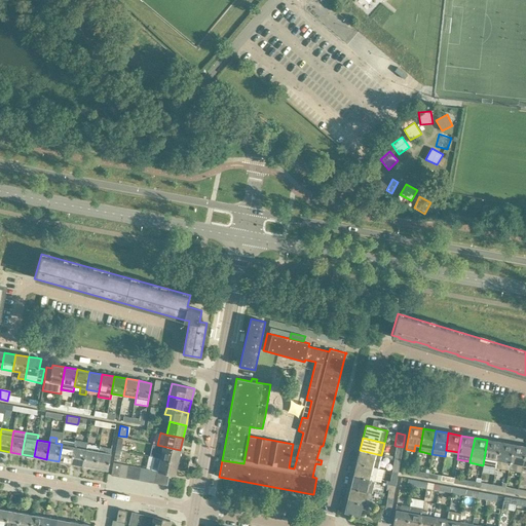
[(71,463),(74,447),(73,447),(74,442),(63,440),(62,444),(59,461),(71,463)]
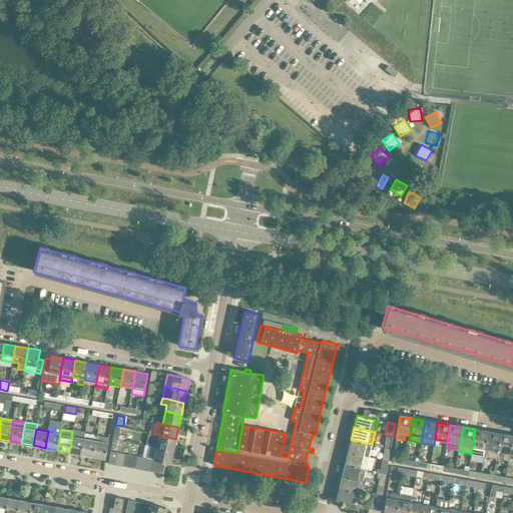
[(483,456),(484,454),(487,431),(475,429),(471,454),(483,456)]
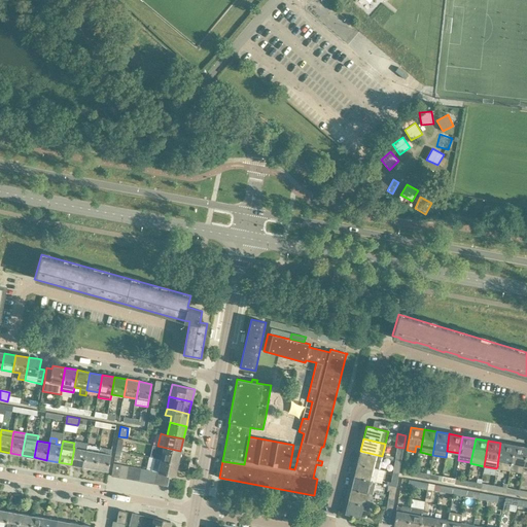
[(75,442),(74,443),(73,448),(74,448),(71,464),(83,466),(86,450),(85,450),(86,445),(86,444),(75,442)]
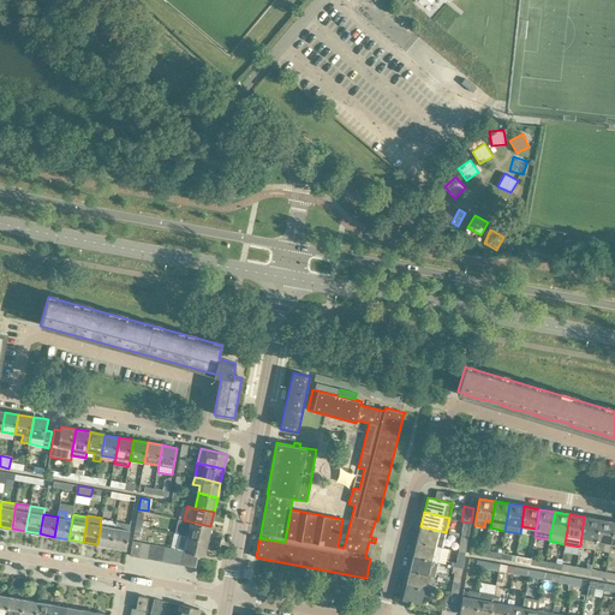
[(595,549),(599,520),(584,517),(580,544),(579,547),(595,549)]
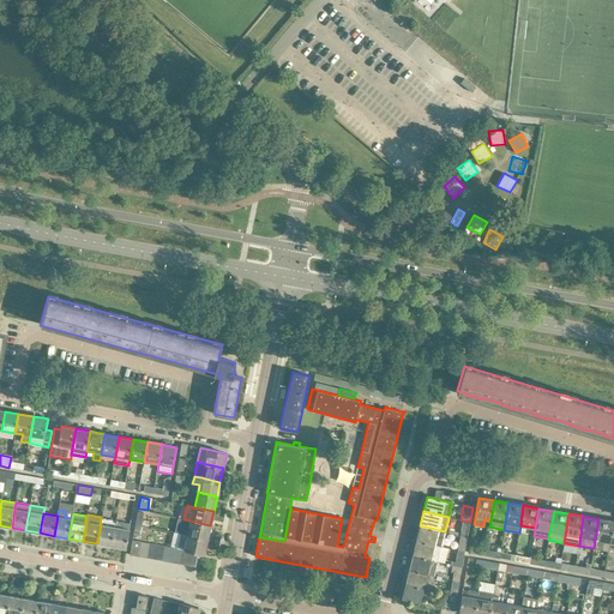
[(115,521),(101,518),(100,524),(101,524),(97,543),(112,546),(115,527),(115,521)]
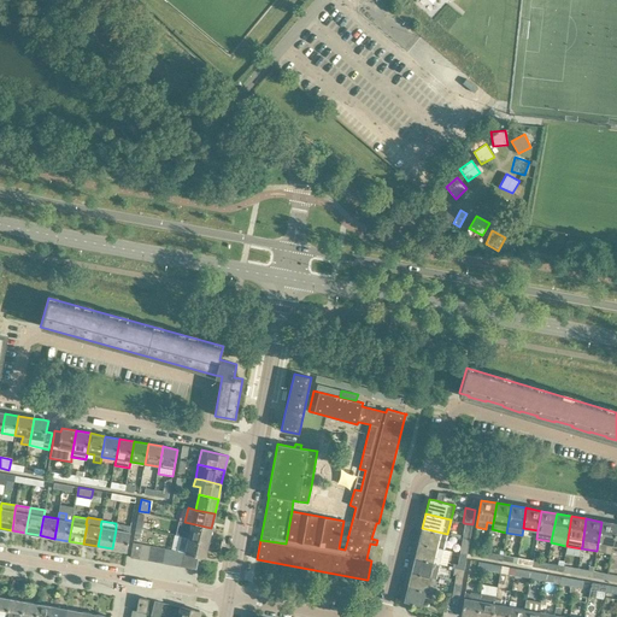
[(182,536),(207,542),(211,528),(184,522),(180,521),(177,535),(182,536)]
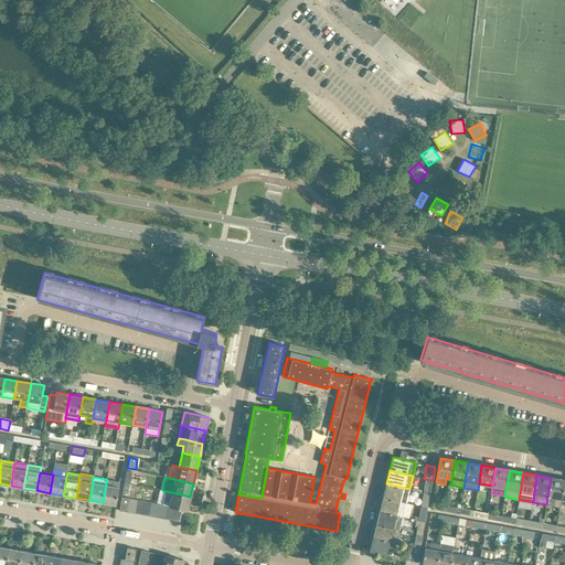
[(560,508),(560,507),(561,504),(564,480),(551,478),(546,504),(560,508)]
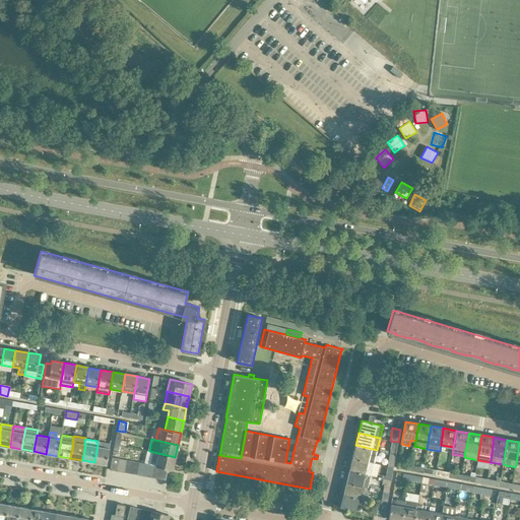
[(98,446),(94,462),(107,464),(110,448),(110,443),(98,441),(98,446)]
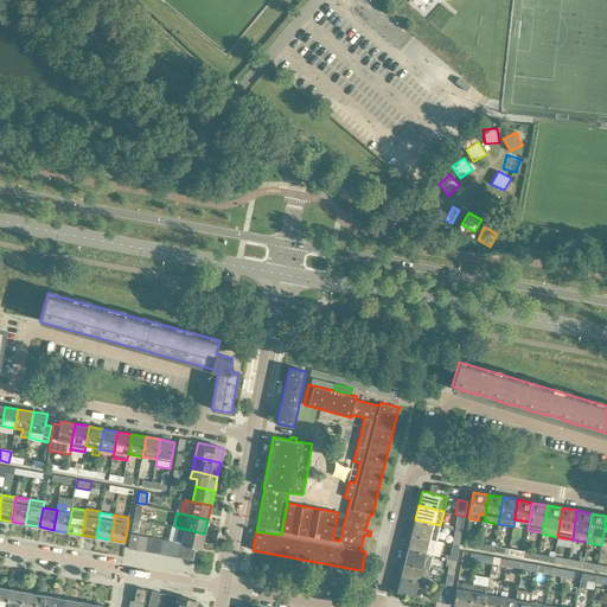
[(457,515),(454,529),(461,530),(465,516),(457,515)]
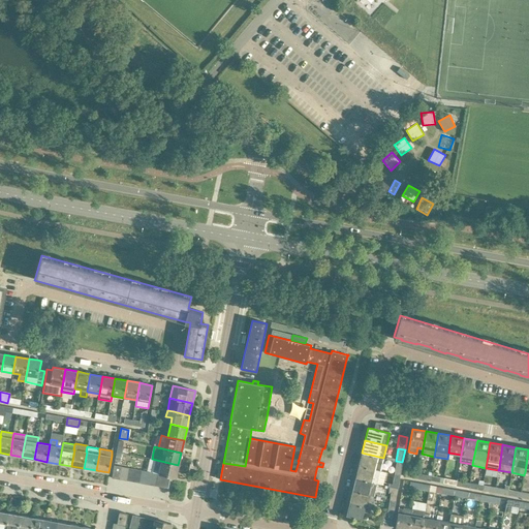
[(383,458),(362,453),(359,465),(380,470),(383,458)]
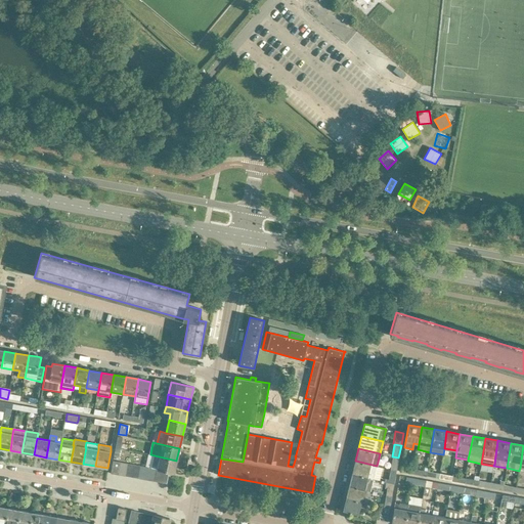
[(155,455),(151,468),(155,468),(158,469),(158,470),(161,471),(169,472),(173,473),(176,461),(155,455)]
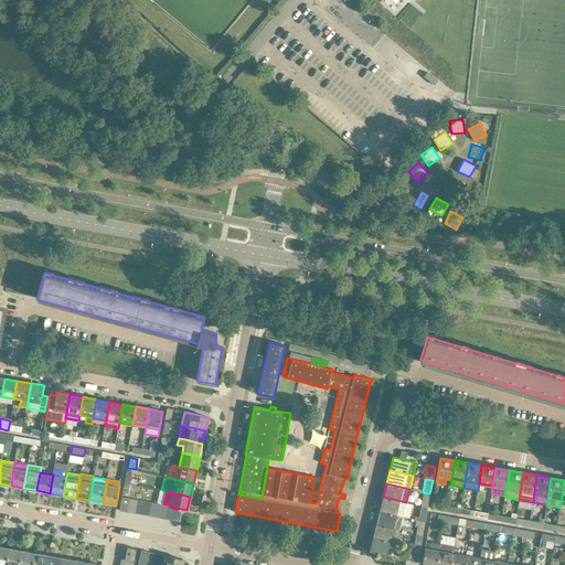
[(423,492),(420,505),(427,508),(429,493),(423,492)]
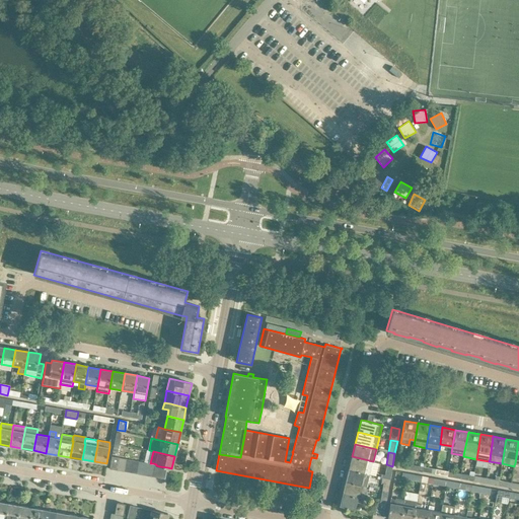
[(373,461),(352,456),(349,468),(370,473),(373,461)]
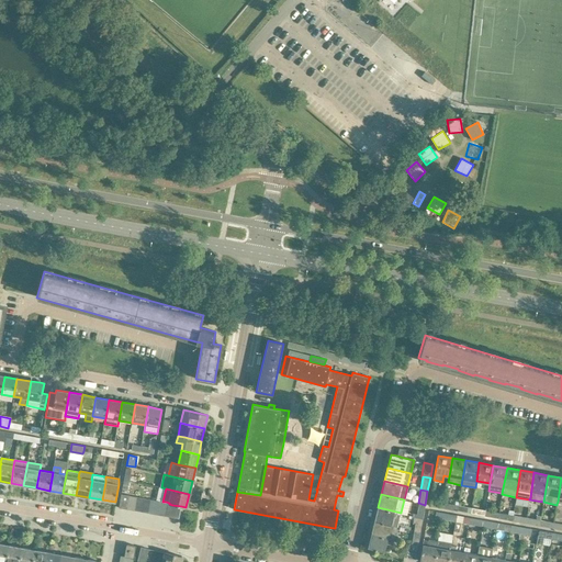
[(121,495),(119,508),(126,509),(128,496),(121,495)]
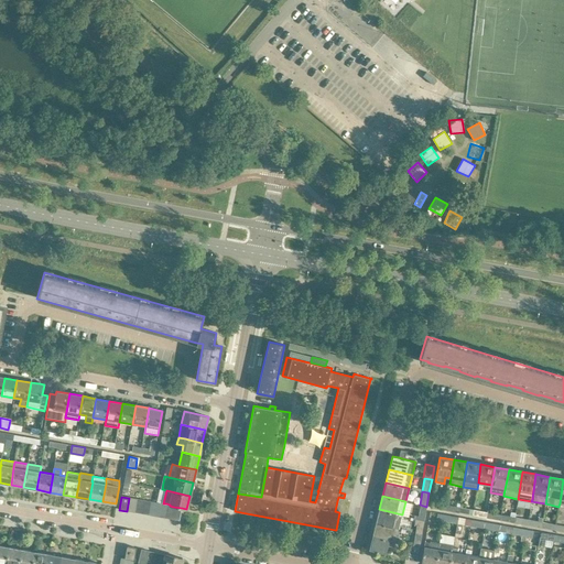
[(129,498),(127,511),(134,512),(137,499),(129,498)]
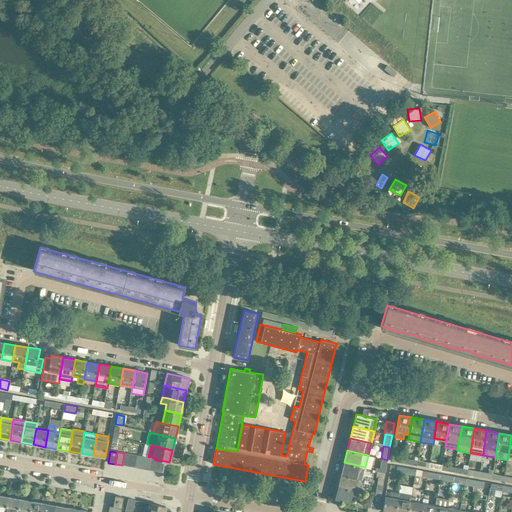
[(124,453),(122,465),(128,466),(131,454),(124,453)]
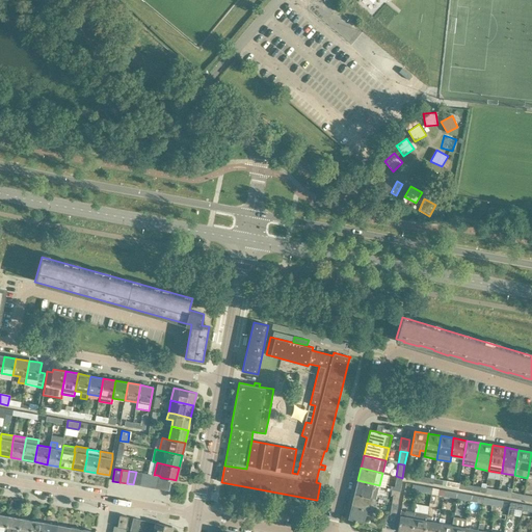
[(136,472),(133,484),(140,485),(142,473),(136,472)]
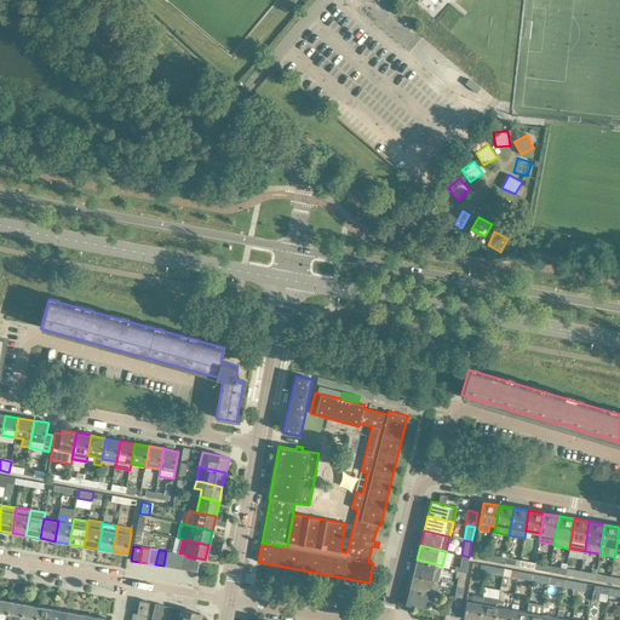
[(166,551),(164,566),(172,568),(174,554),(166,551)]
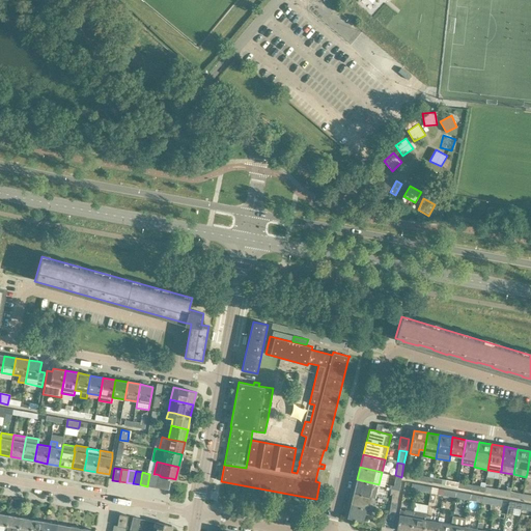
[(149,474),(147,486),(155,487),(157,474),(154,474),(149,474)]
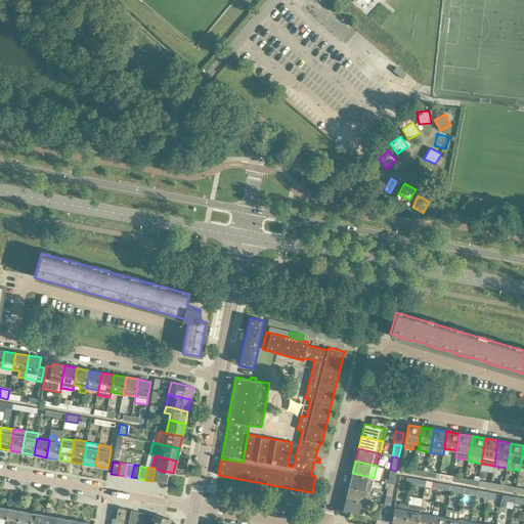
[(153,481),(159,482),(161,471),(158,470),(158,469),(155,468),(153,481)]
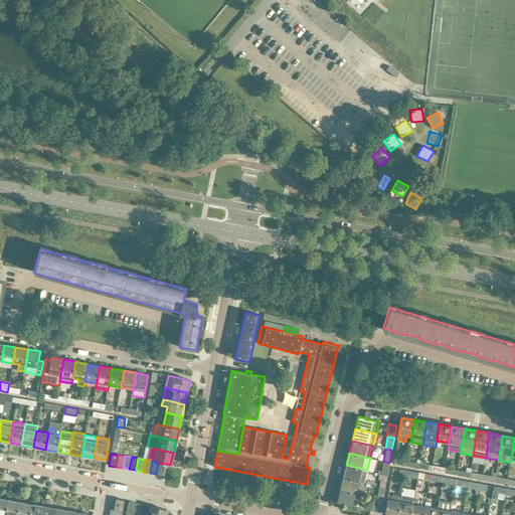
[(446,461),(445,468),(444,473),(456,475),(457,470),(449,469),(450,462),(446,461)]
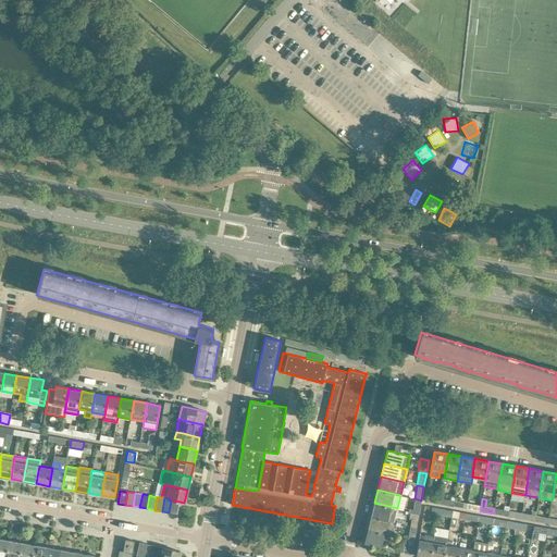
[(180,502),(171,500),(169,512),(177,514),(180,502)]
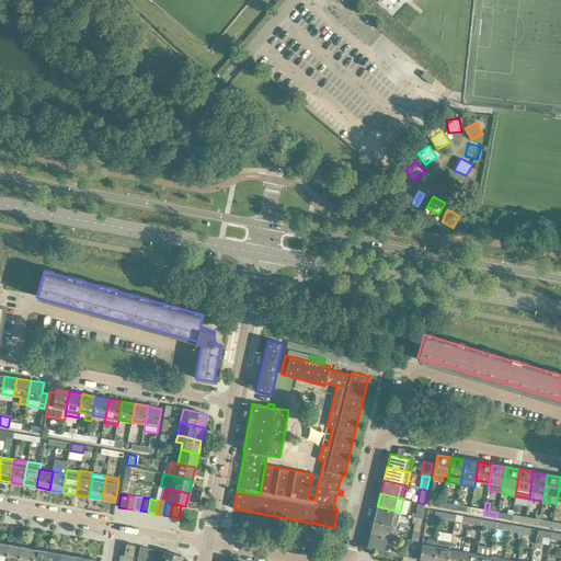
[(400,512),(377,506),(374,519),(397,525),(400,512)]
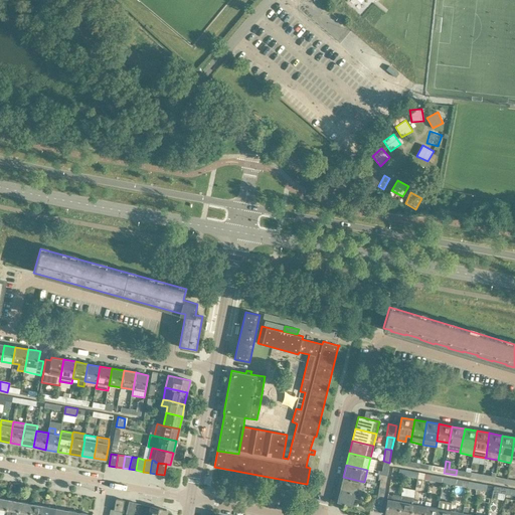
[(421,480),(430,481),(431,475),(417,472),(416,479),(421,480)]
